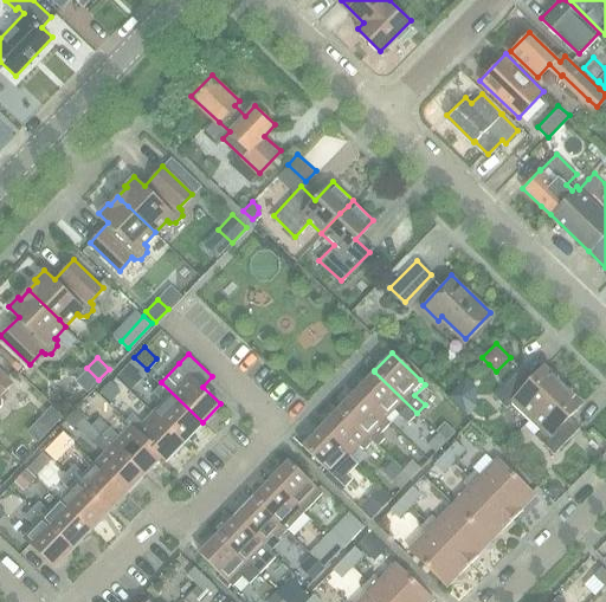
[(127,364),(116,375),(129,388),(141,376),(127,364)]
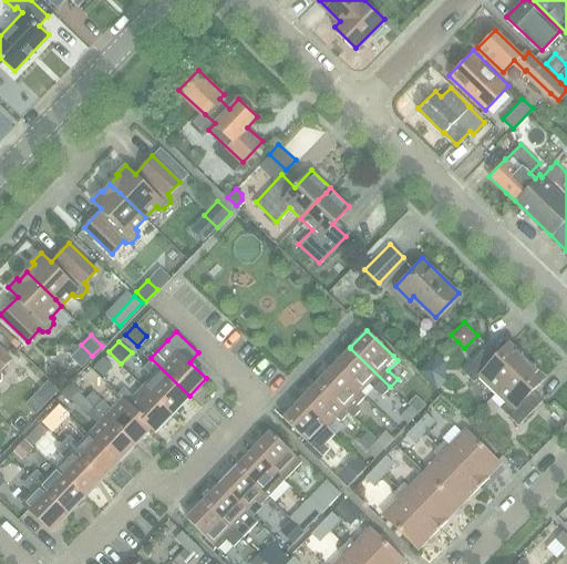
[(478,375),(495,390),(526,359),(524,357),(524,352),(522,349),(516,349),(508,341),(496,355),(486,345),(462,370),(473,380),(478,375)]
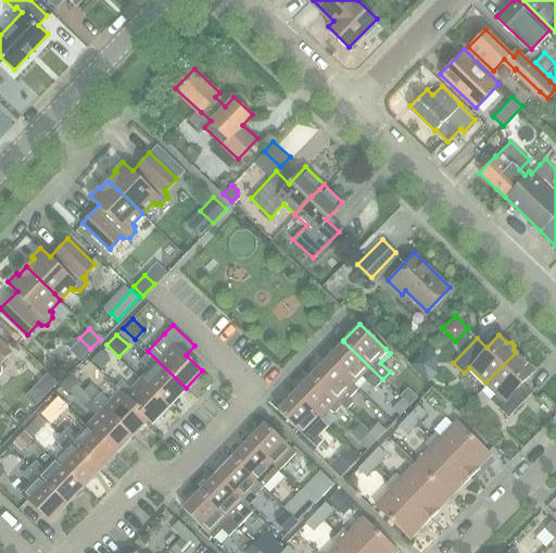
[(0,373),(2,371),(2,365),(0,362),(12,351),(0,339),(0,373)]
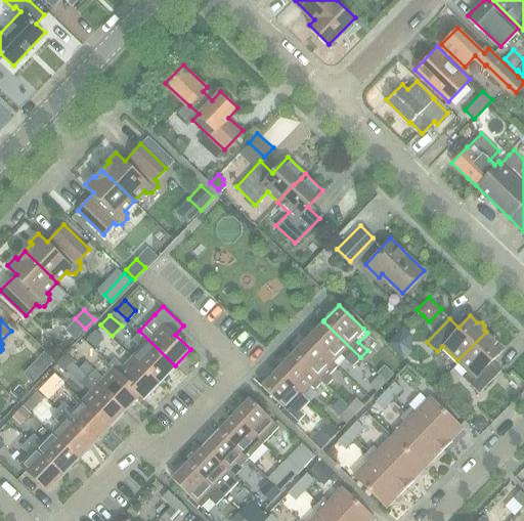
[(323,321),(308,337),(337,365),(345,357),(352,365),(360,357),(323,321)]
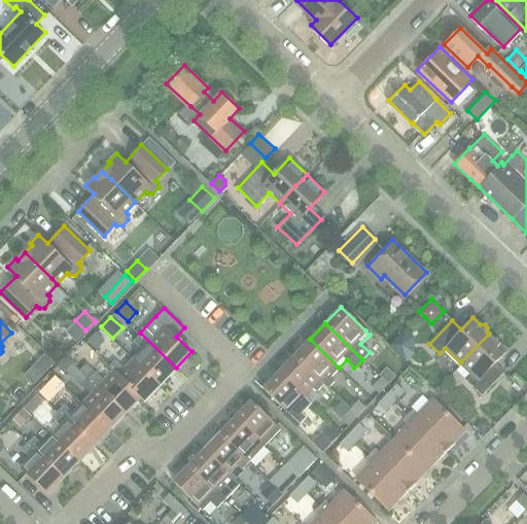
[(96,332),(88,341),(96,348),(105,340),(96,332)]
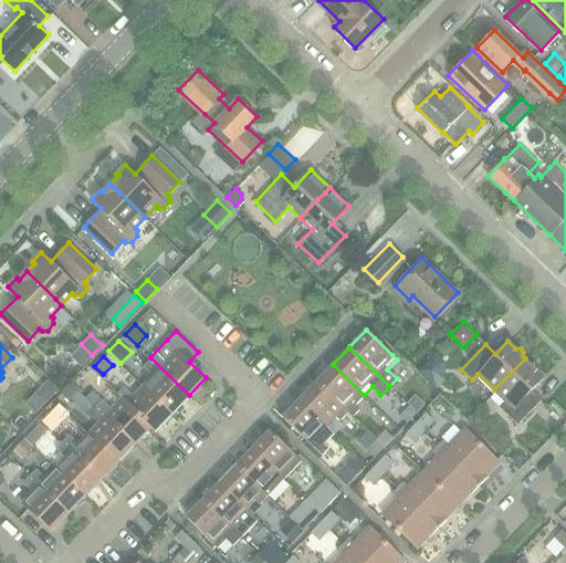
[(154,374),(144,384),(173,413),(189,395),(150,357),(143,365),(154,374)]
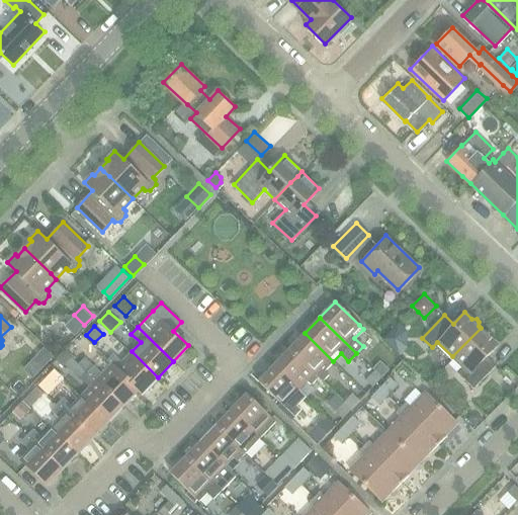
[(481,328),(452,357),(462,366),(456,371),(462,377),(472,387),(495,364),(486,355),(497,344),(490,337),(490,332),(487,330),(483,330),(481,328)]
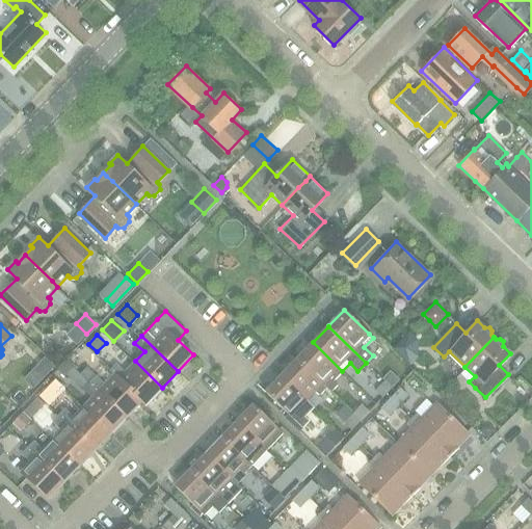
[(313,342),(297,359),(326,387),(327,386),(331,390),(339,384),(334,379),(342,371),(313,342)]
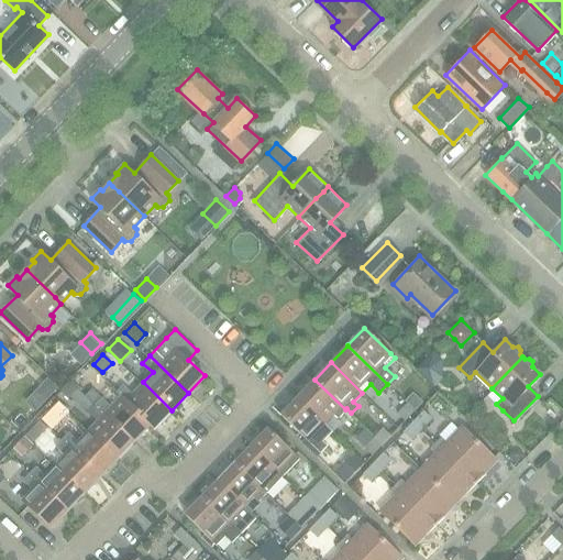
[(47,377),(36,388),(47,398),(57,387),(47,377)]
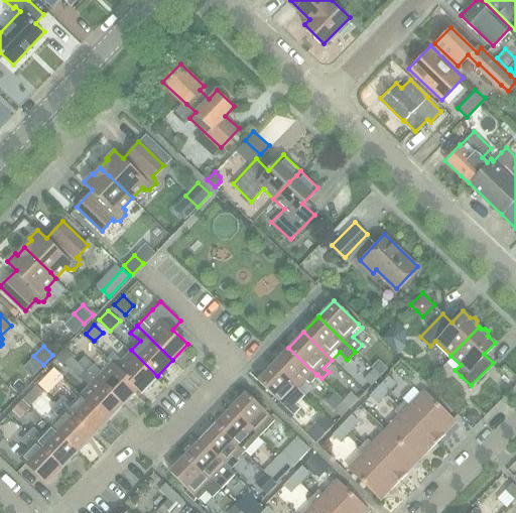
[(54,356),(62,363),(72,354),(62,347),(54,356)]
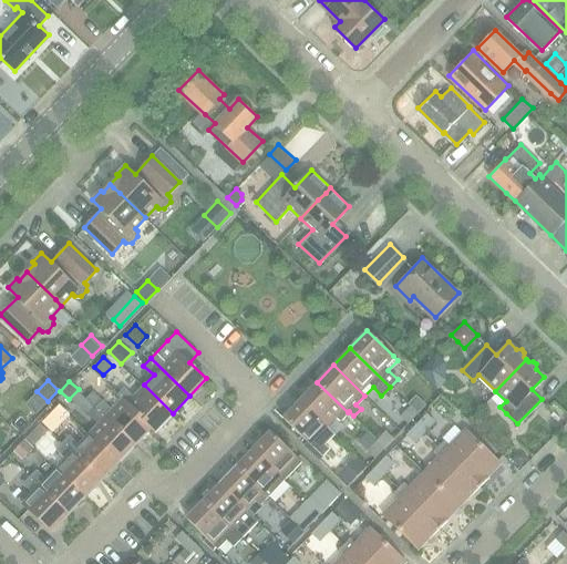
[(317,382),(300,399),(327,426),(336,417),(340,420),(348,412),(317,382)]
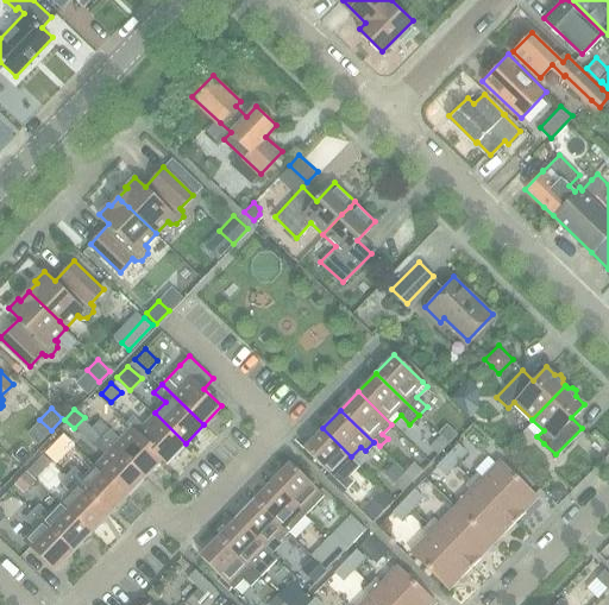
[(132,427),(163,457),(163,458),(168,462),(186,443),(155,413),(144,423),(133,414),(126,421),(132,427)]
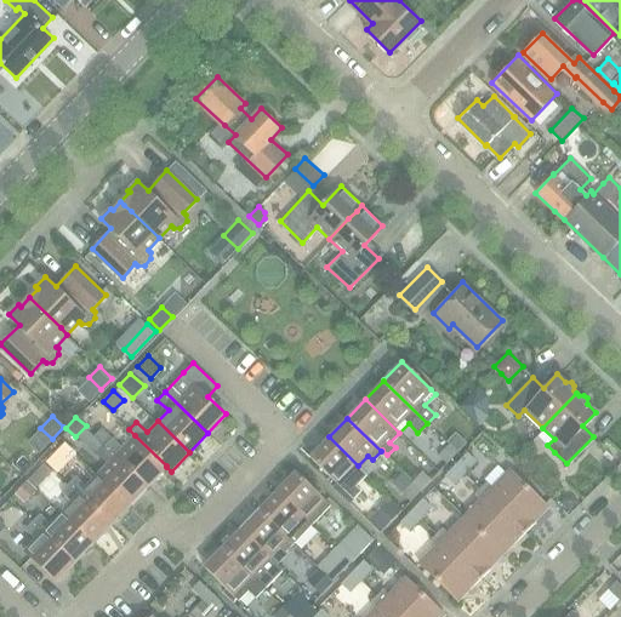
[(104,427),(96,435),(104,444),(113,436),(114,435),(104,427)]
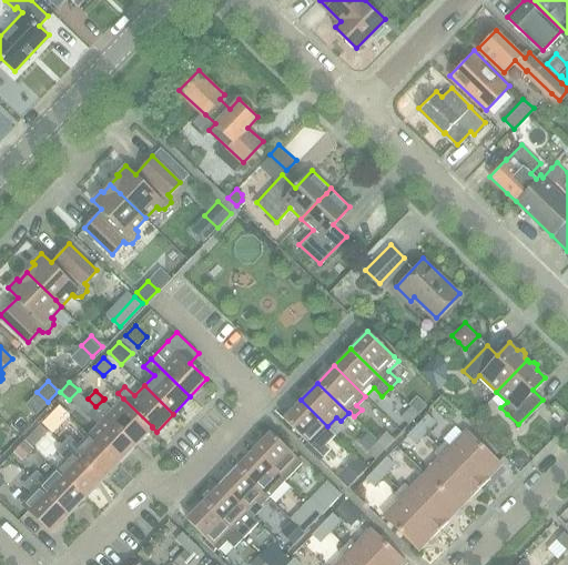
[(416,395),(408,404),(411,405),(418,413),(422,410),(426,404),(416,395)]
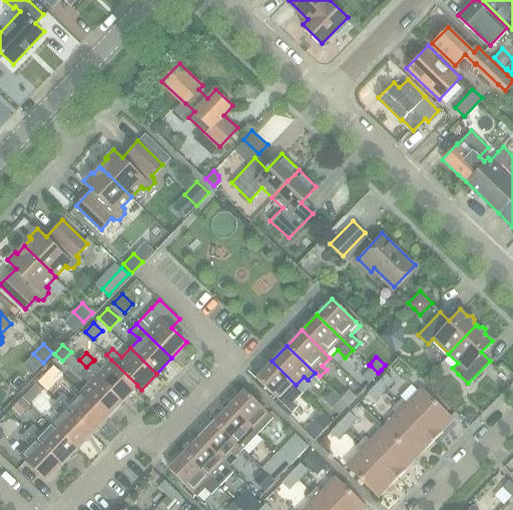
[(93,361),(86,367),(122,401),(137,386),(137,385),(111,360),(102,369),(93,361)]
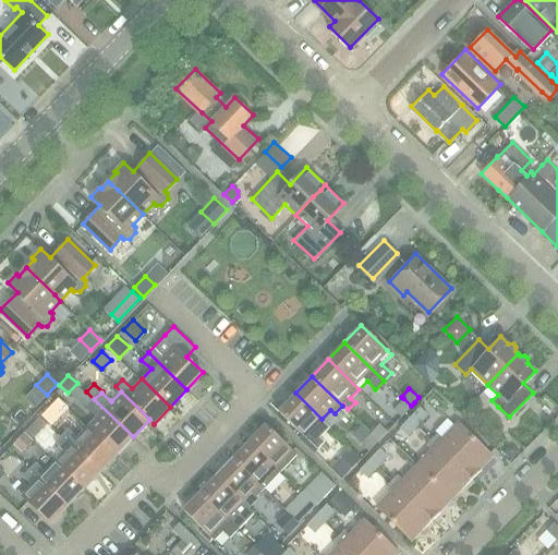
[(322,419),(295,393),(278,410),(305,436),(310,441),(317,448),(326,439),(319,435),(330,426),(322,419)]
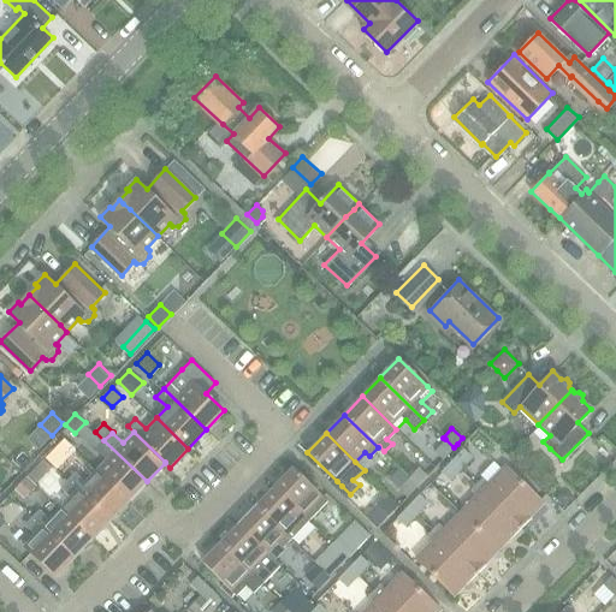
[(64,438),(52,450),(64,462),(76,449),(64,438)]
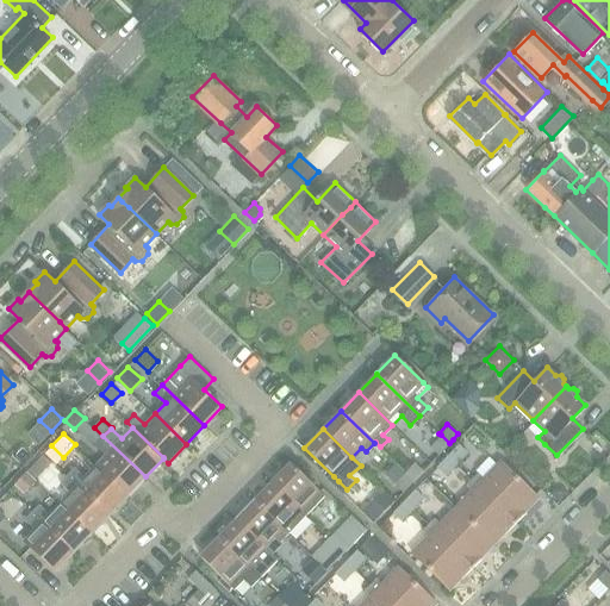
[(449,443),(441,435),(431,445),(440,454),(449,443)]
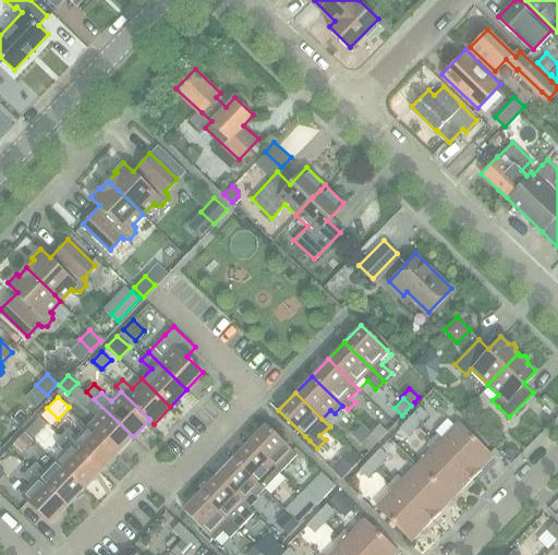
[(98,415),(88,425),(117,453),(133,436),(94,399),(88,406),(98,415)]
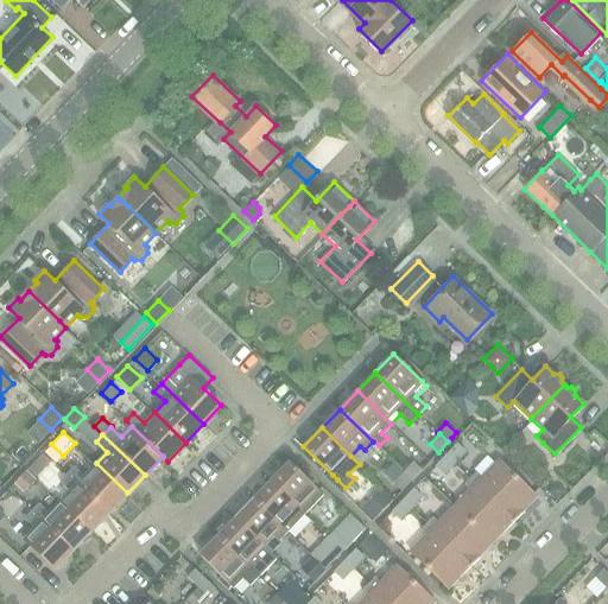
[(457,442),(445,453),(454,461),(464,449),(457,442)]
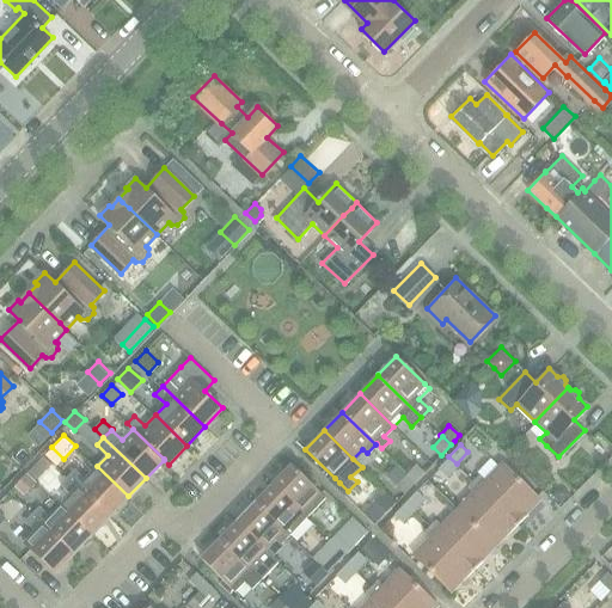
[(44,455),(36,464),(43,471),(51,462),(44,455)]
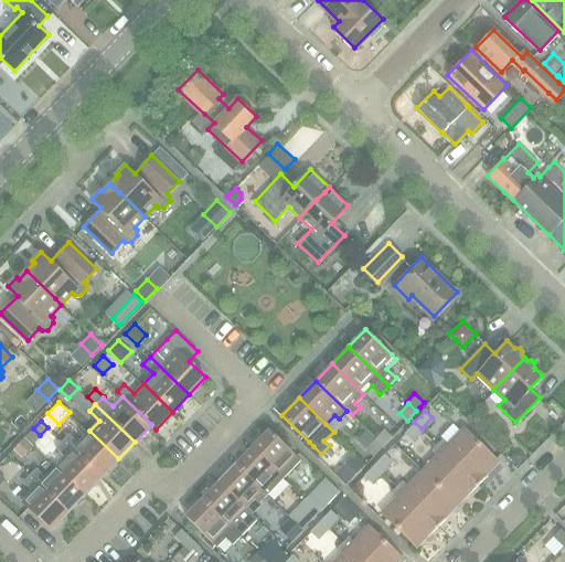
[(422,428),(414,422),(404,432),(412,439),(422,428)]
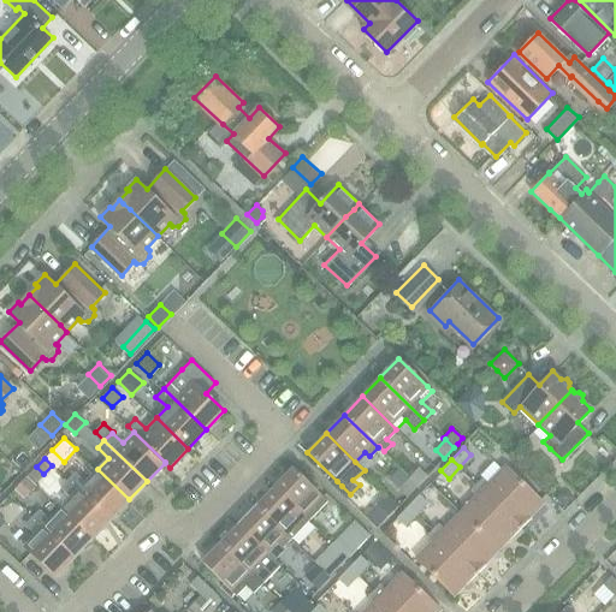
[(483,476),(475,482),(521,526),(531,516),(531,507),(539,498),(535,494),(504,464),(487,481),(483,476)]
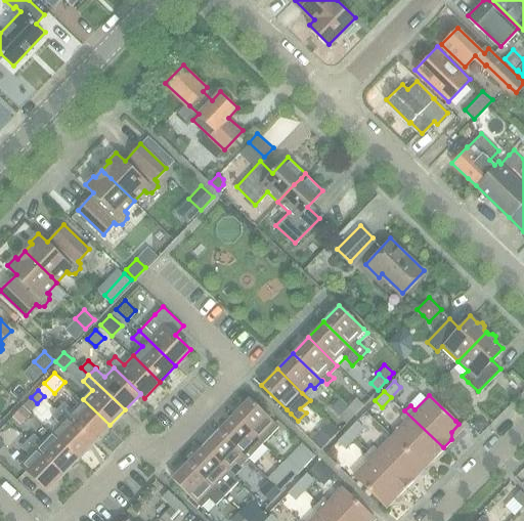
[(356,396),(348,405),(355,413),(363,403),(356,396)]
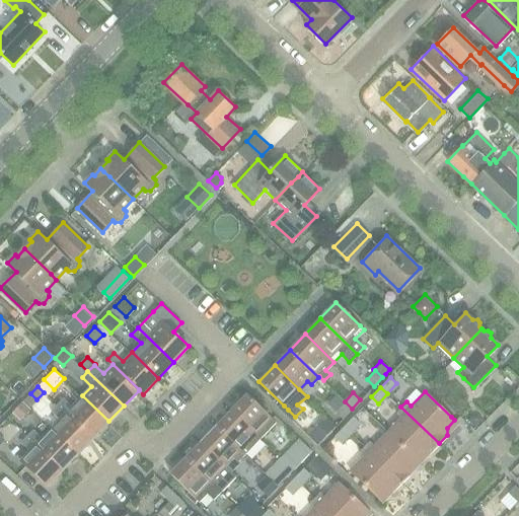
[(247,393),(232,410),(261,437),(276,421),(272,417),(247,393)]
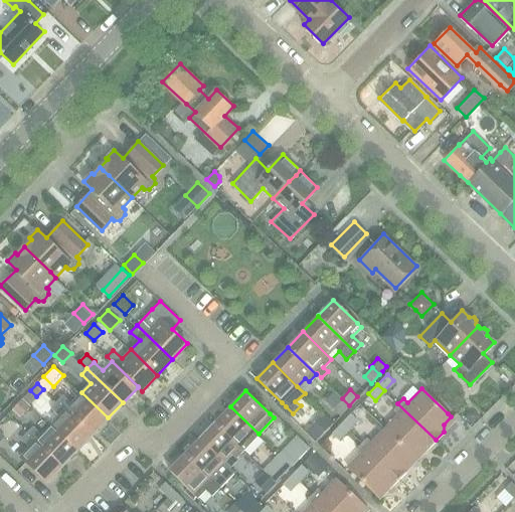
[(63,393),(57,399),(94,434),(108,417),(81,392),(72,401),(63,393)]
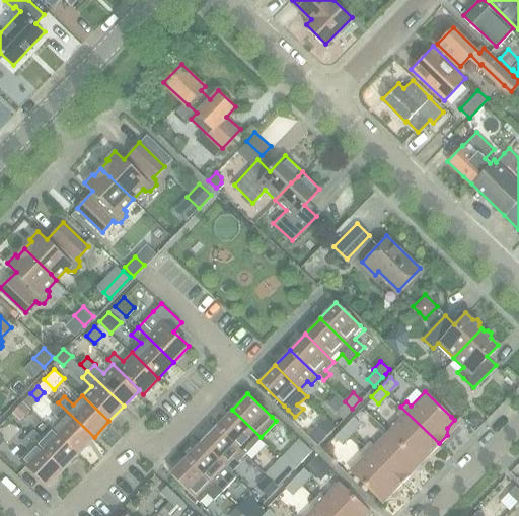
[(23,400),(13,411),(21,419),(31,408),(23,400)]
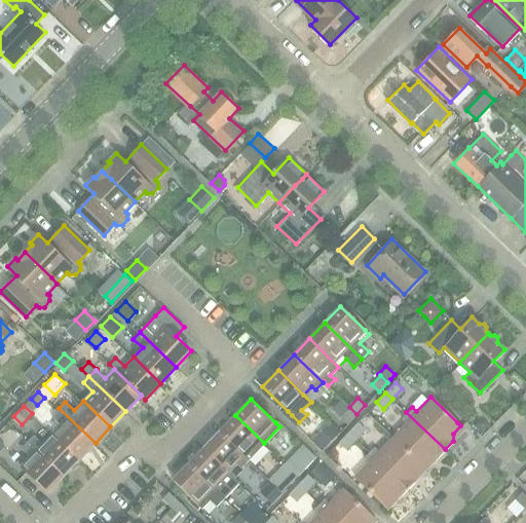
[(357,414),(349,407),(340,416),(348,423),(357,414)]
